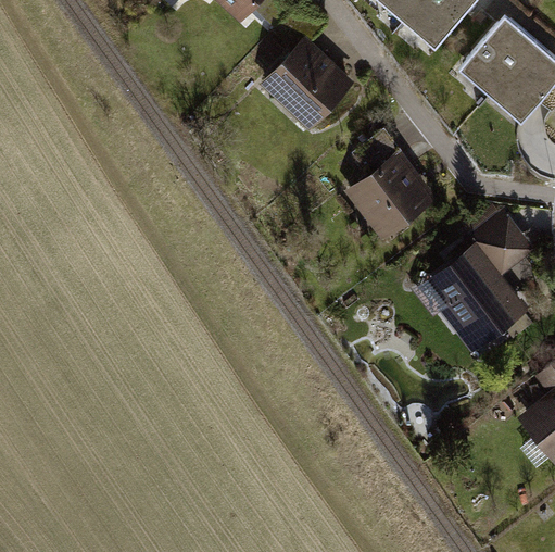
[(217,0),(241,23),(254,9),(262,0),(217,0)]
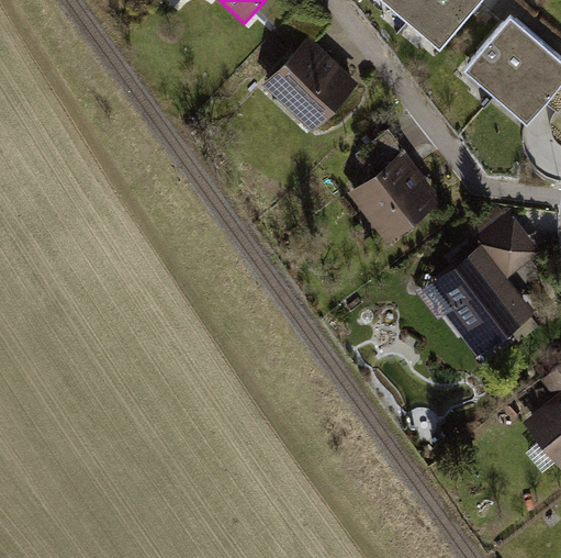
[(302,0),(299,3),(294,0),(265,0),(257,9),(278,29),(275,32),(295,52),(309,37),(314,43),(333,23),(307,0),(302,0)]
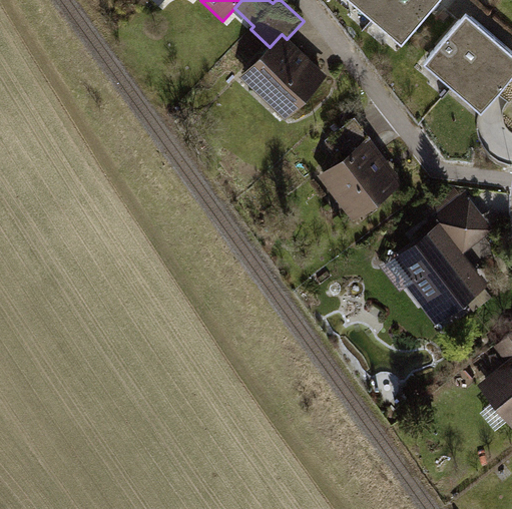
[(350,0),(403,45),(441,0),(350,0)]
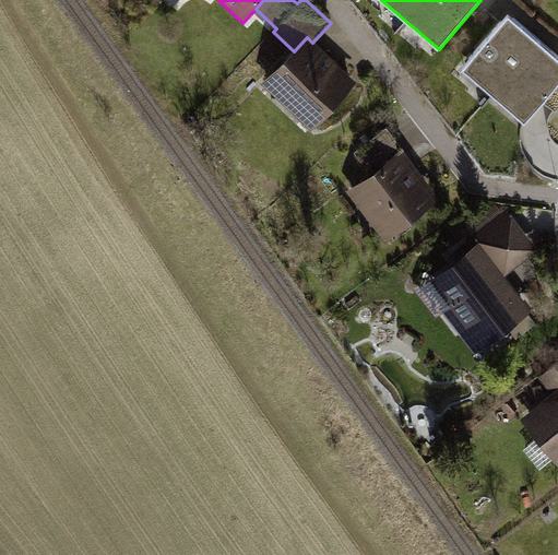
[(557,56),(508,14),(462,68),(525,122),(543,102),(557,83),(557,56)]
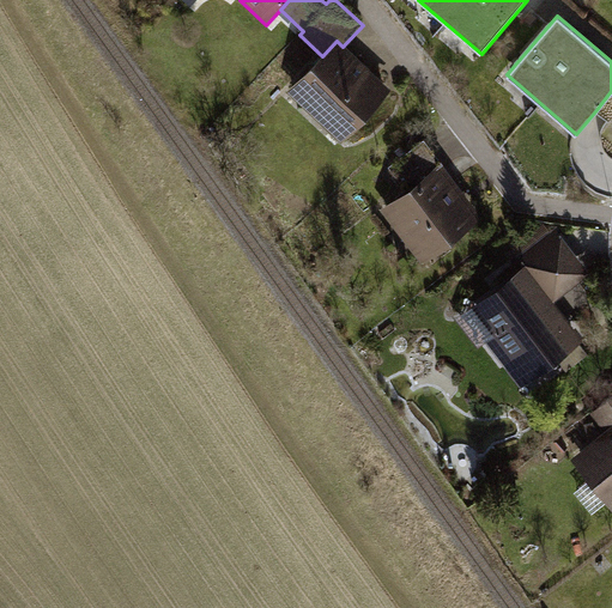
[(322,56),(286,92),(340,144),(389,91),(343,47),(337,41),(322,56)]
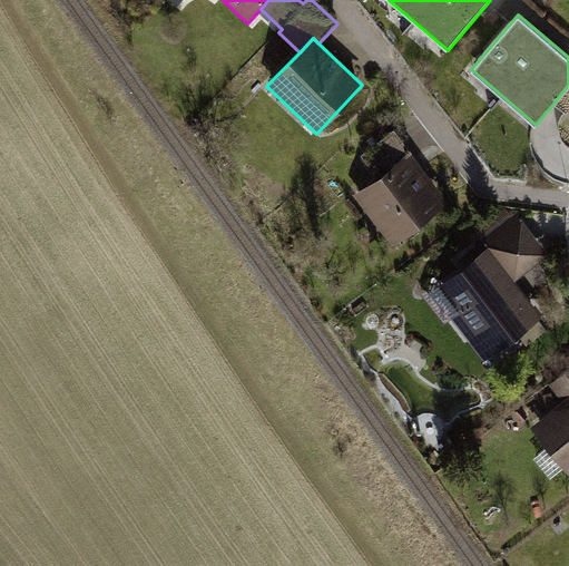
[(568,85),(553,104),(568,116),(568,85)]
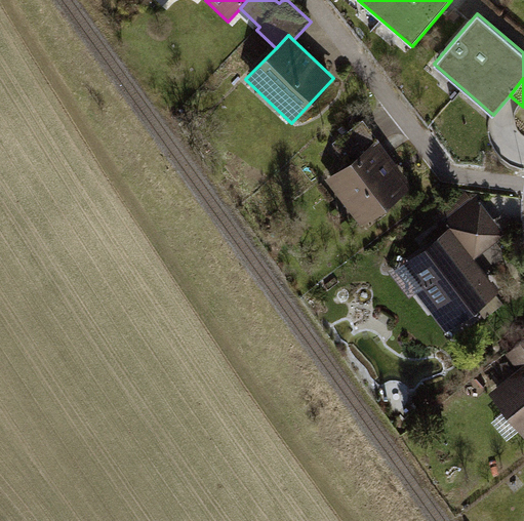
[(334,143),(349,162),(377,139),(378,142),(379,141),(363,120),(334,143)]
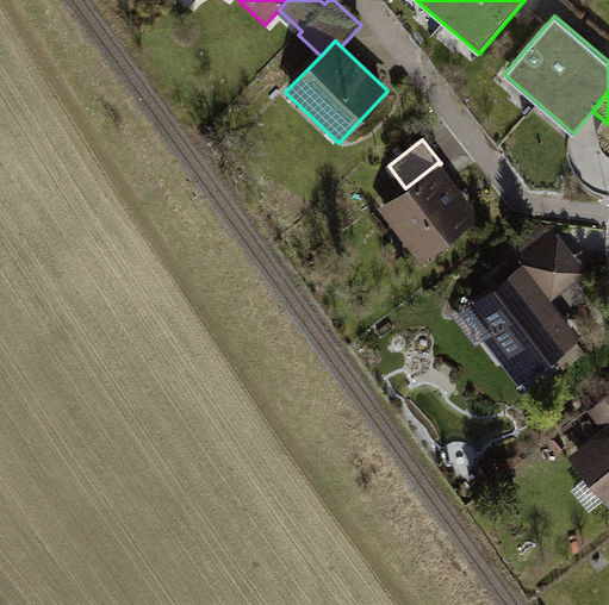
[(405,188),(377,210),(420,264),(480,219),(440,164),(439,162),(405,188)]
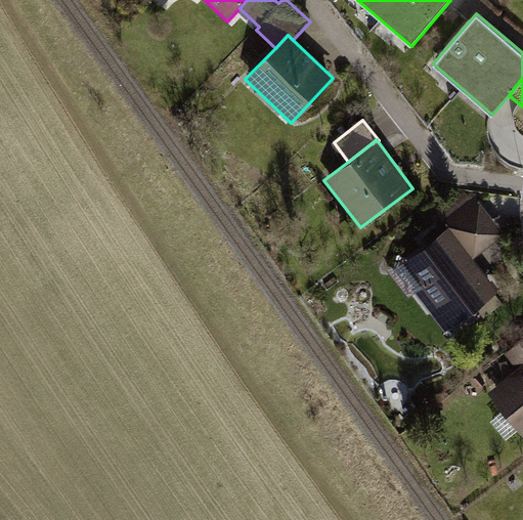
[(450,228),(474,259),(505,235),(475,198),(472,201),(466,193),(439,214),(444,221),(450,228)]
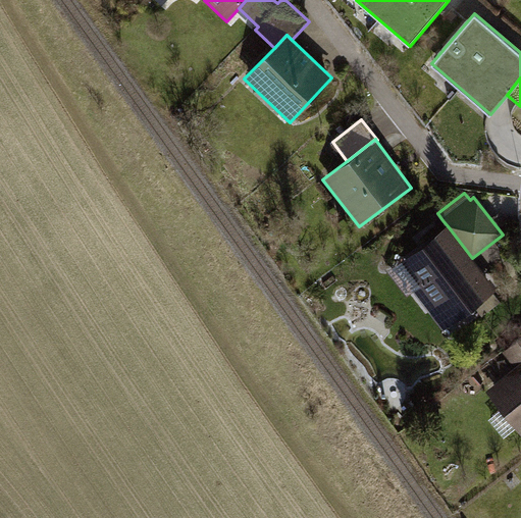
[(387,273),(407,299),(415,293),(445,332),(499,293),(475,262),(472,258),(449,227),(387,273)]
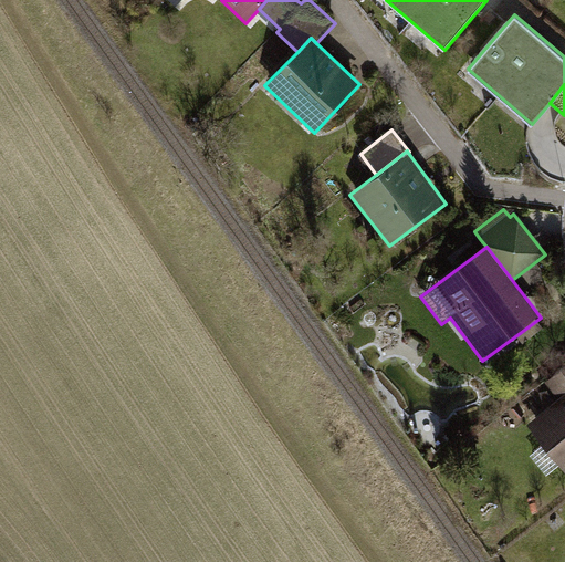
[(561,399),(530,423),(564,468),(564,371),(548,384),(561,399)]
